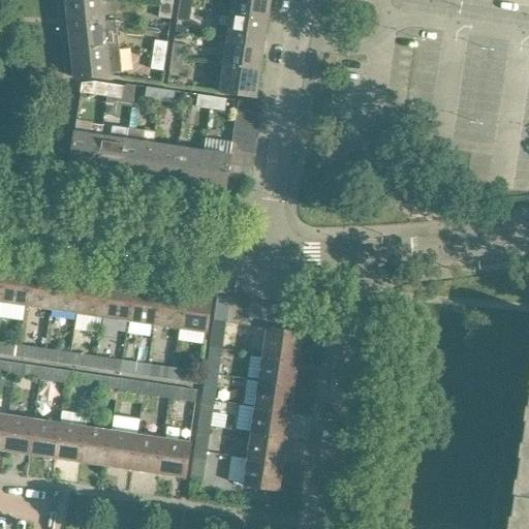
[(102,0),(65,0),(68,26),(104,22),(102,0)]
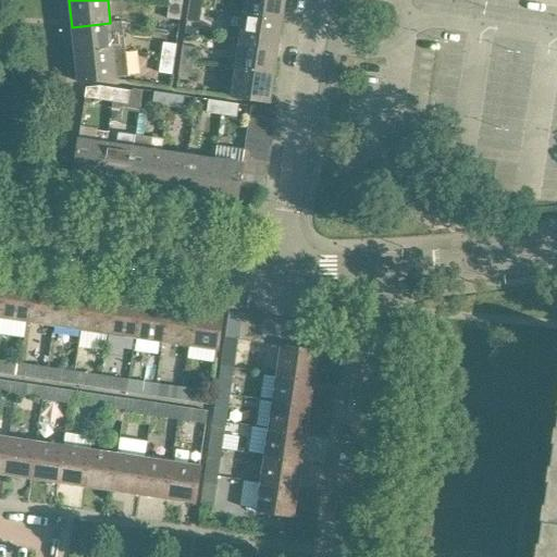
[(244,14),(282,20),(284,0),(238,0),(246,1),(244,14)]
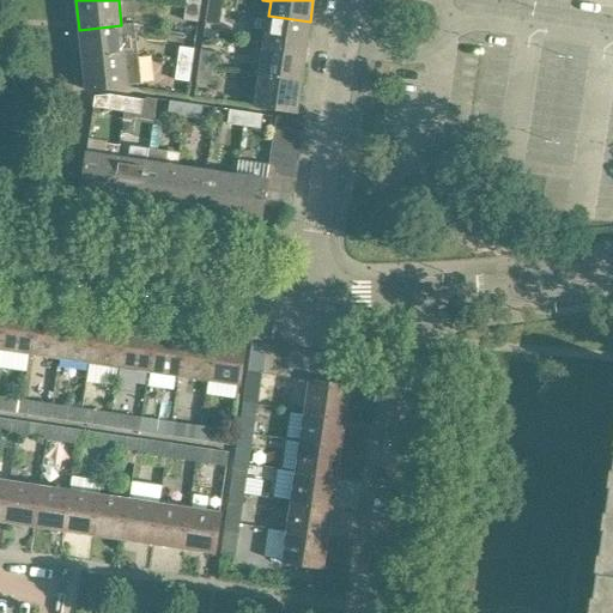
[(183,23),(198,24),(200,6),(186,4),(183,23)]
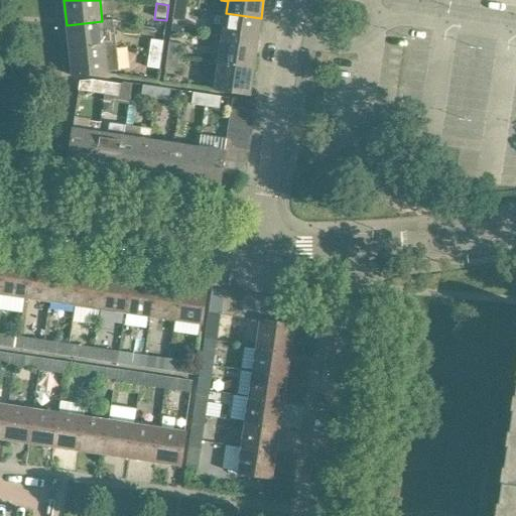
[(185,24),(187,8),(174,6),(172,22),(185,24)]
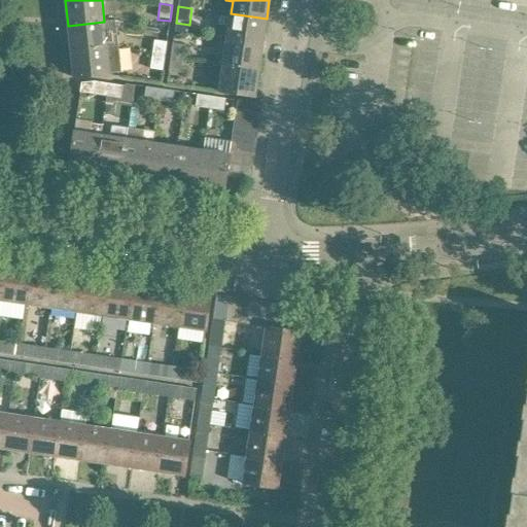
[(226,39),(262,44),(267,19),(231,13),(217,11),(213,37),(226,39)]
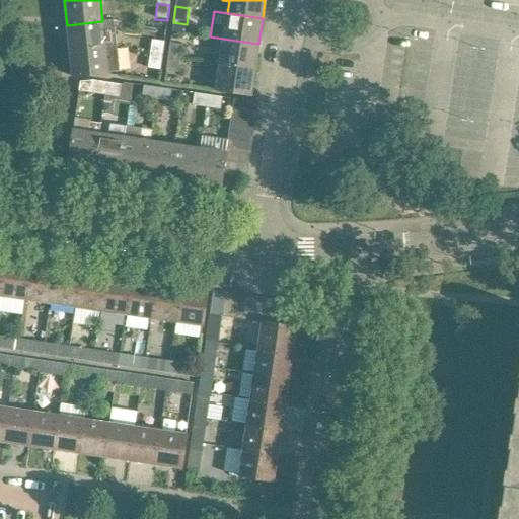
[(67,25),(70,51),(110,47),(117,48),(117,45),(105,46),(102,21),(67,25)]
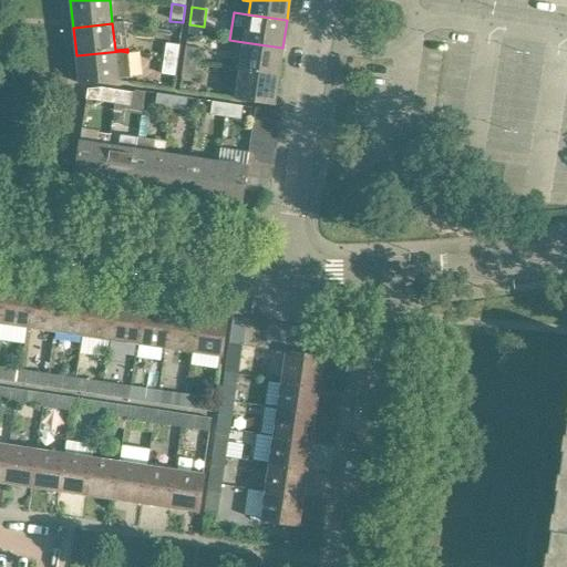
[(240,69),(279,75),(282,48),(244,42),(240,69)]
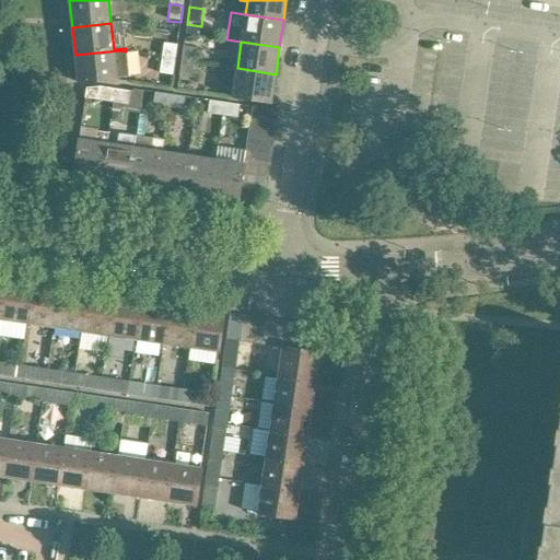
[(164,44),(162,57),(175,59),(177,46),(164,44)]
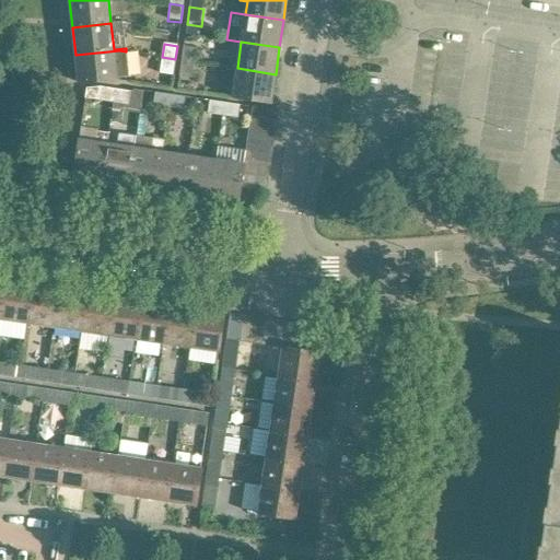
[(197,48),(184,47),(182,60),(196,61),(197,48)]
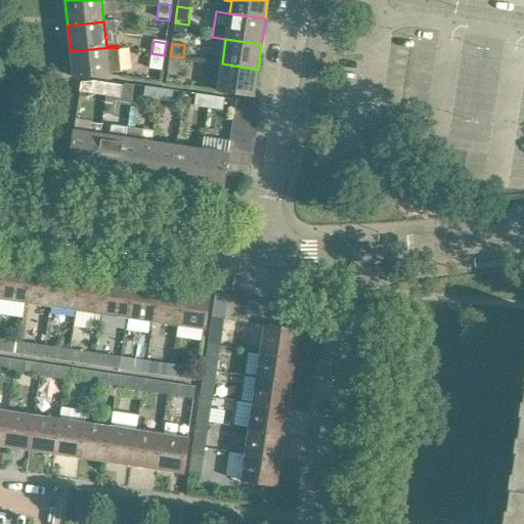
[(71,51),(74,77),(114,73),(121,72),(118,48),(112,47),(71,51)]
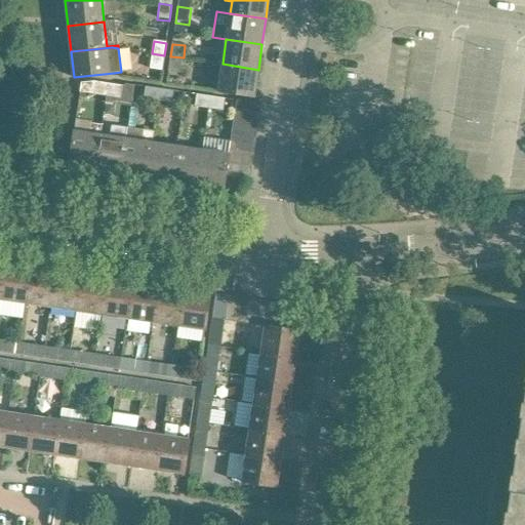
[(150,71),(162,73),(164,55),(152,53),(150,71)]
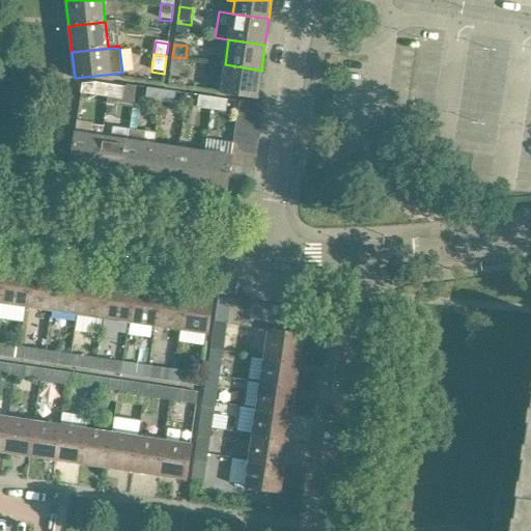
[(172,57),(170,74),(183,76),(186,58),(172,57)]
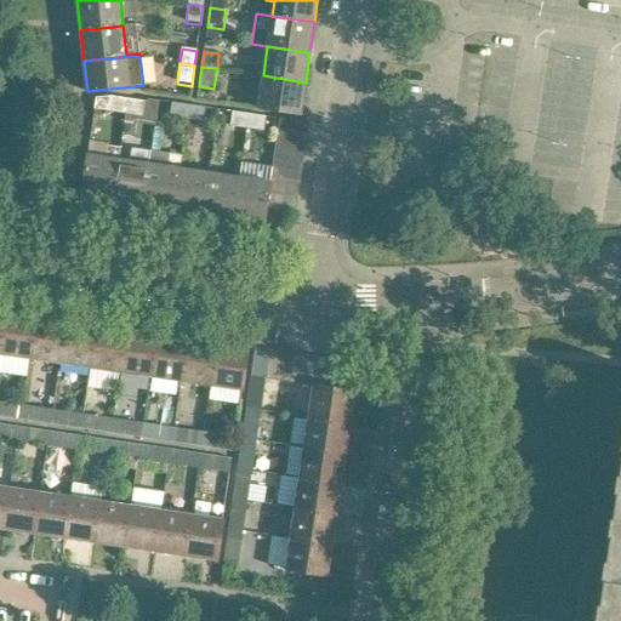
[(258,108),(301,114),(306,83),(263,75),(258,108)]
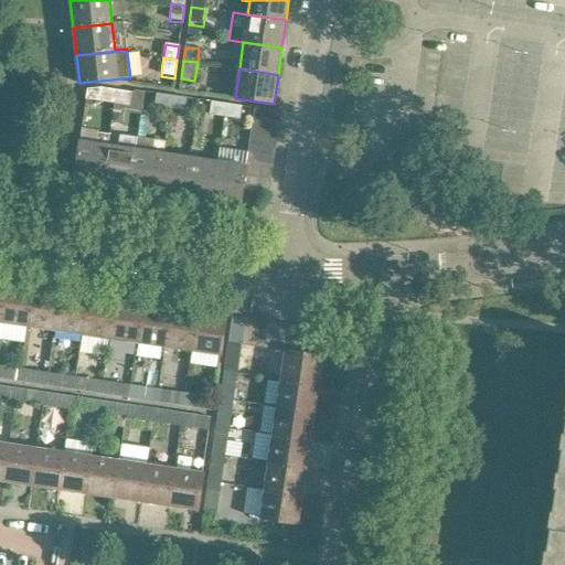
[(114,103),(116,89),(100,87),(87,89),(86,98),(114,103)]
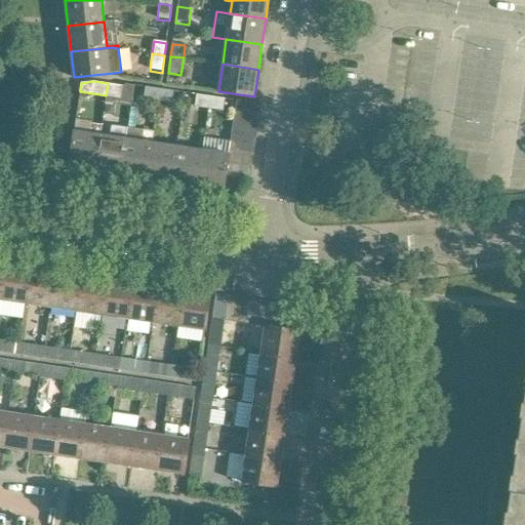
[(108,83),(106,95),(120,97),(122,85),(108,83)]
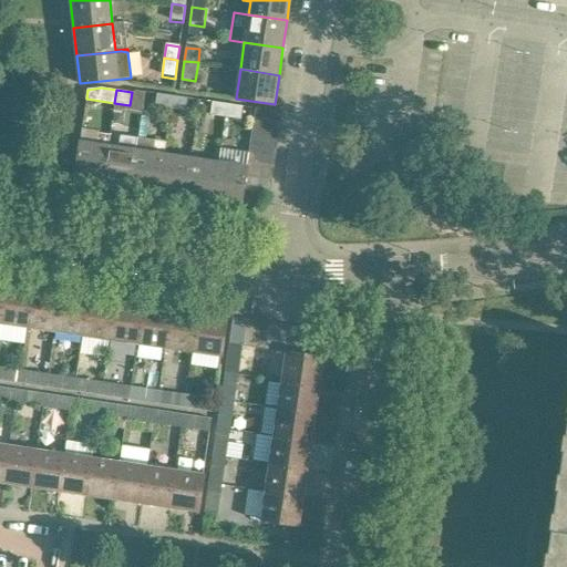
[(155,106),(171,109),(172,95),(156,93),(155,106)]
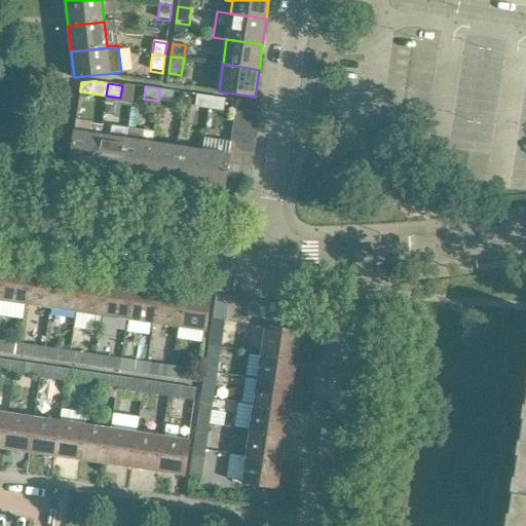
[(172,103),(174,90),(159,88),(158,101),(172,103)]
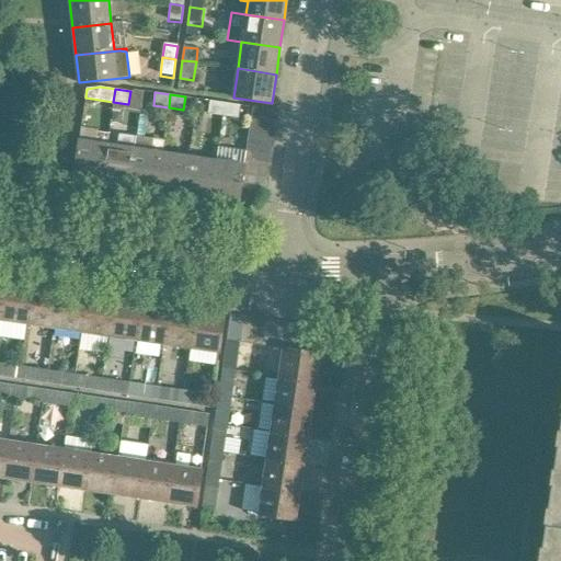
[(222,115),(225,103),(210,101),(208,113),(222,115)]
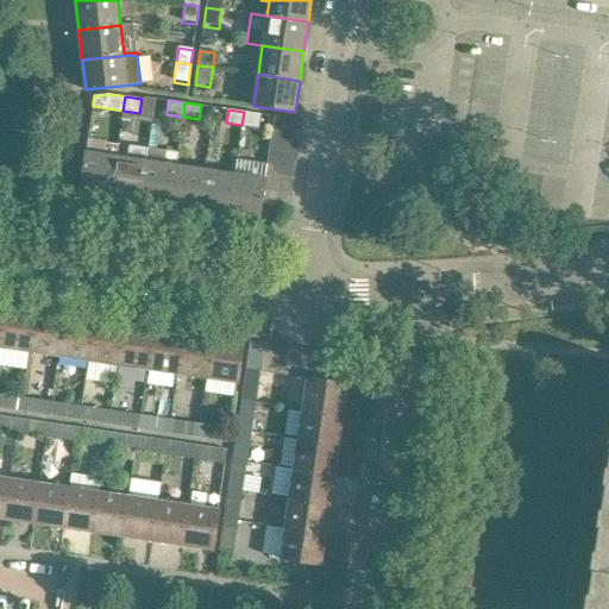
[(261,114),(244,112),(242,125),(258,127),(261,114)]
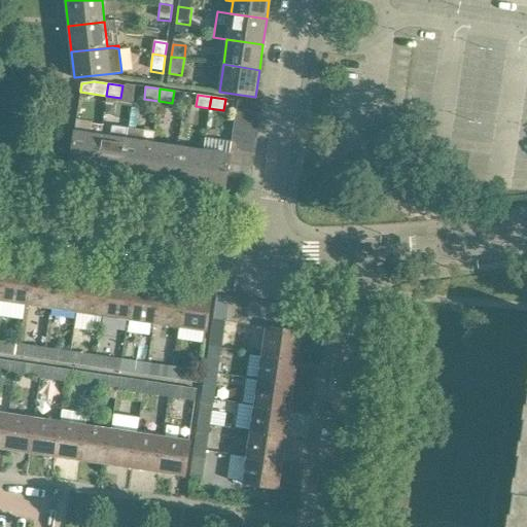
[(235,113),(260,117),(262,104),(237,100),(235,113)]
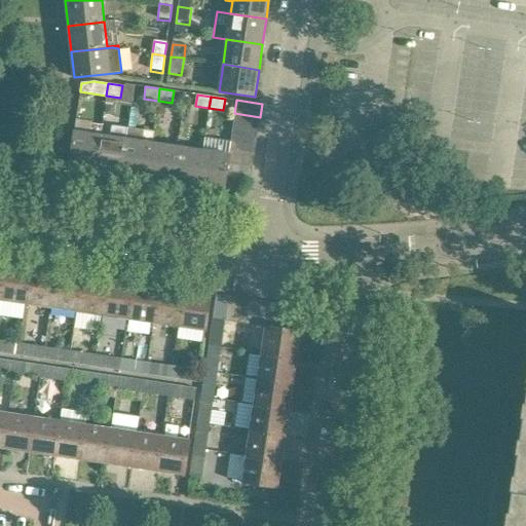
[(234,113),(232,126),(258,129),(260,117),(234,113)]
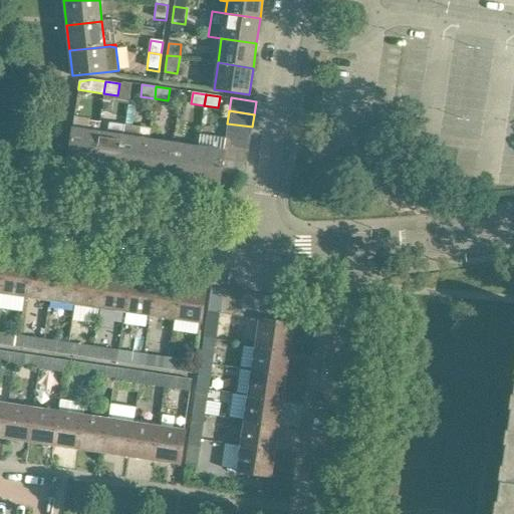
[(87,131),(72,129),(67,164),(93,167),(98,132),(99,122),(88,120),(87,131)]
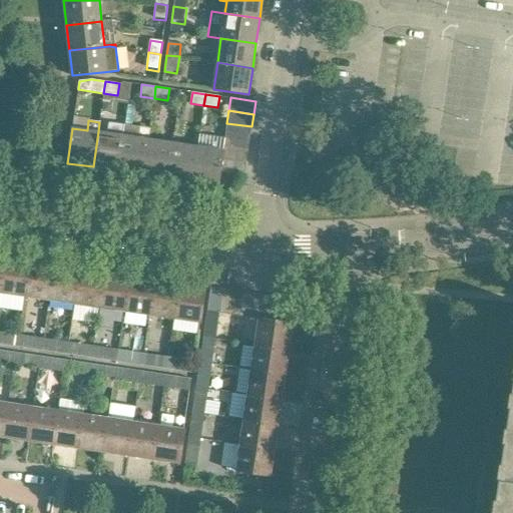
[(98,131),(93,166),(118,170),(125,124),(109,122),(107,133),(98,131)]
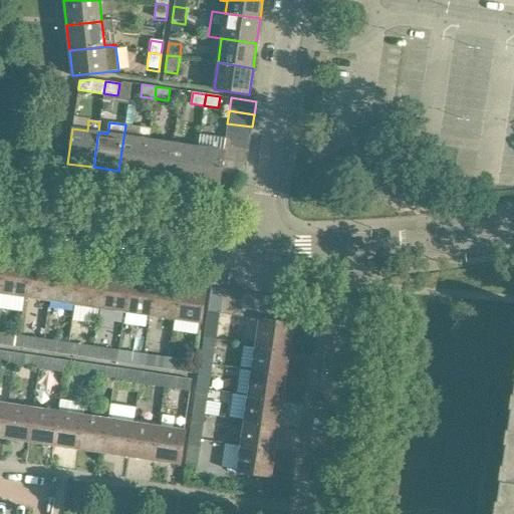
[(227,123),(226,136),(250,140),(252,126),(227,123)]
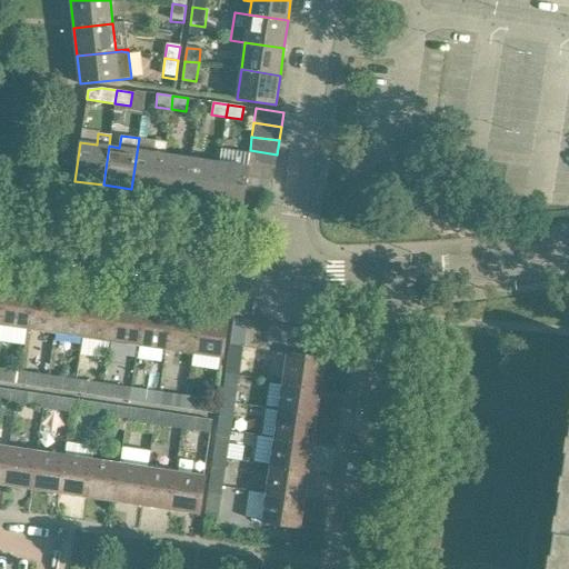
[(139,138),(131,189),(159,193),(165,155),(166,142),(139,138)]
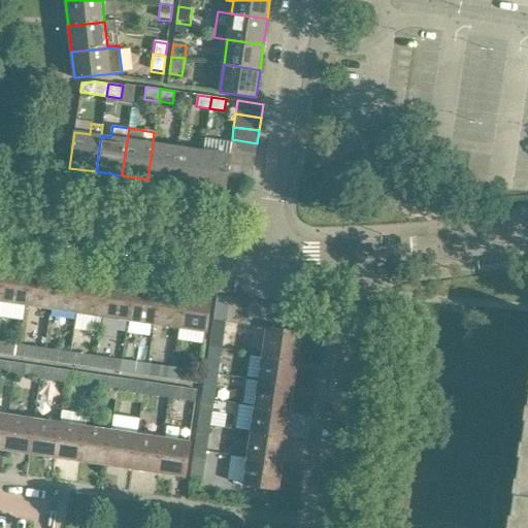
[(230,151),(255,155),(257,143),(232,139),(231,144),(230,151)]
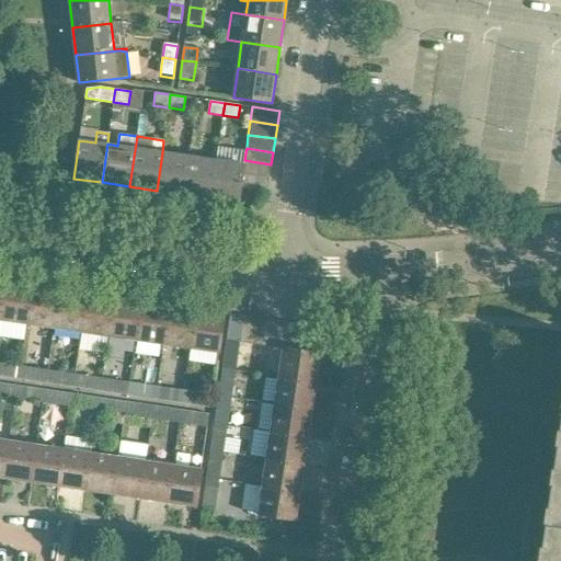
[(216,160),(210,198),(239,203),(241,187),(242,174),(243,164),(244,160),(245,153),(218,149),(216,160)]
